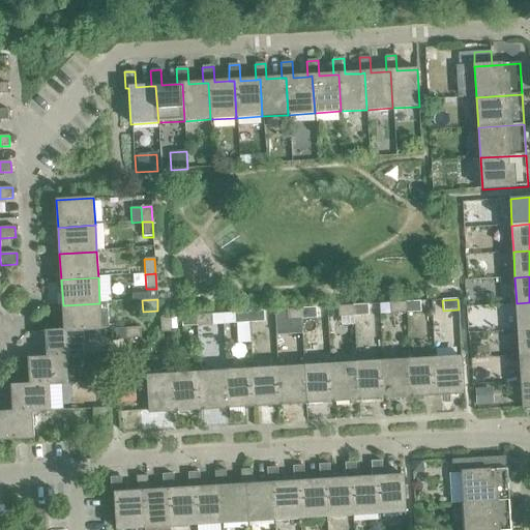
[(420,301),(405,302),(406,313),(420,313),(420,301)]
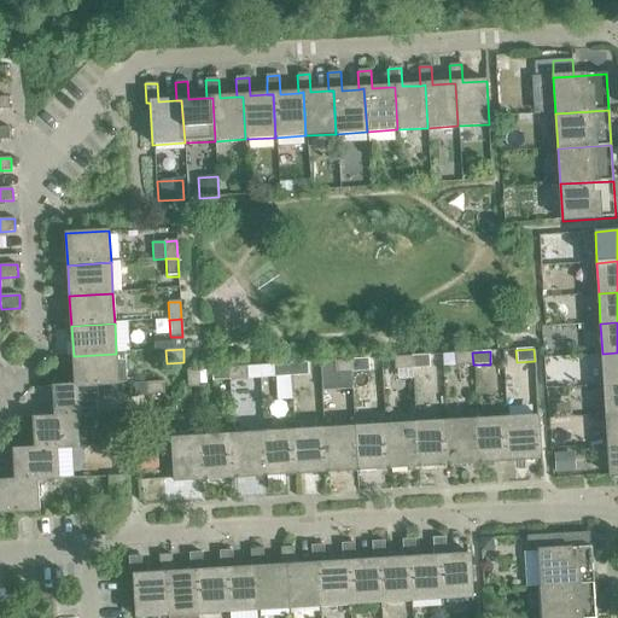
[(473,365),(472,353),(455,354),(455,366),(473,365)]
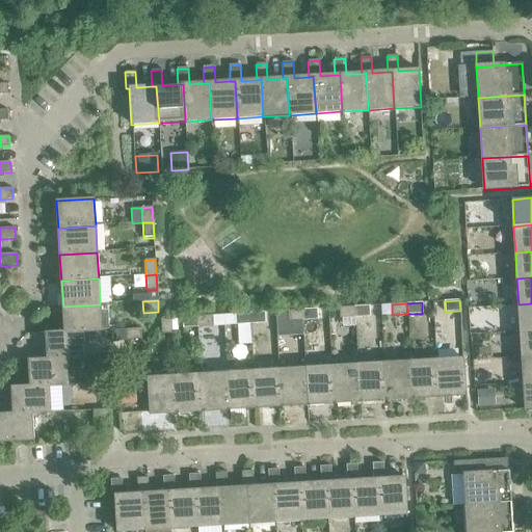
[(531,303),(519,304),(520,331),(531,329),(531,303)]
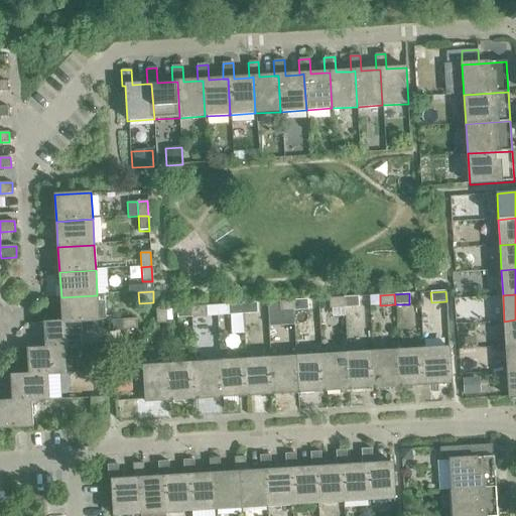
[(61,297),(62,321),(62,323),(81,321),(81,323),(99,321),(97,295),(61,297)]
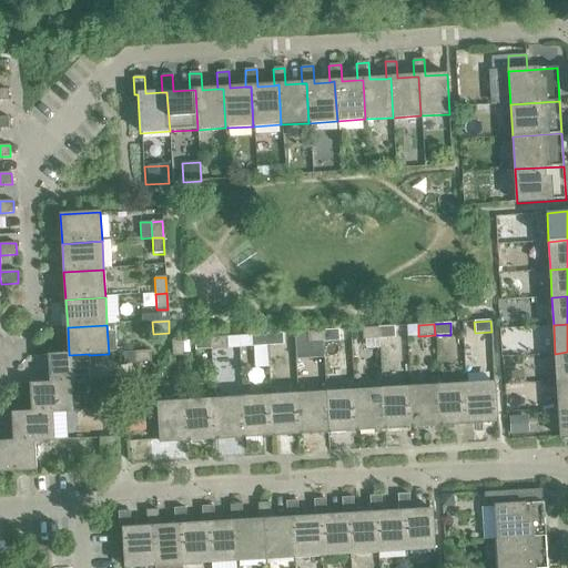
[(394,326),(378,327),(378,340),(395,338),(394,326)]
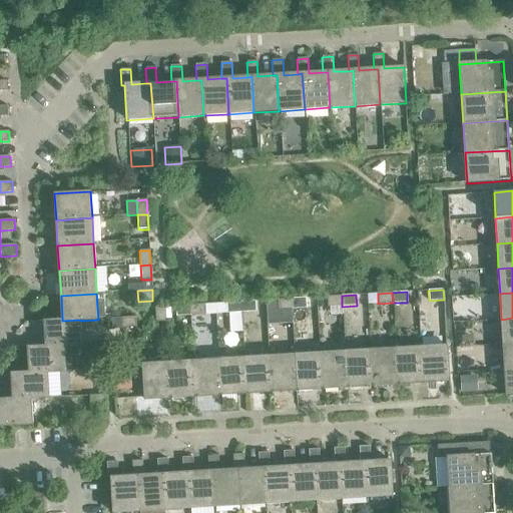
[(342,307),(342,296),(327,297),(328,307),(342,307)]
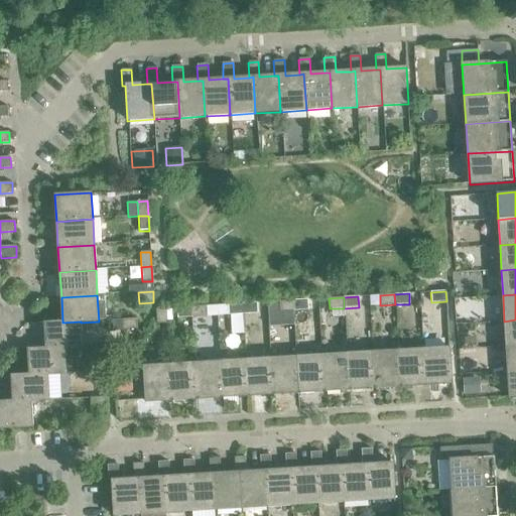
[(293,311),(292,300),(278,301),(279,312),(293,311)]
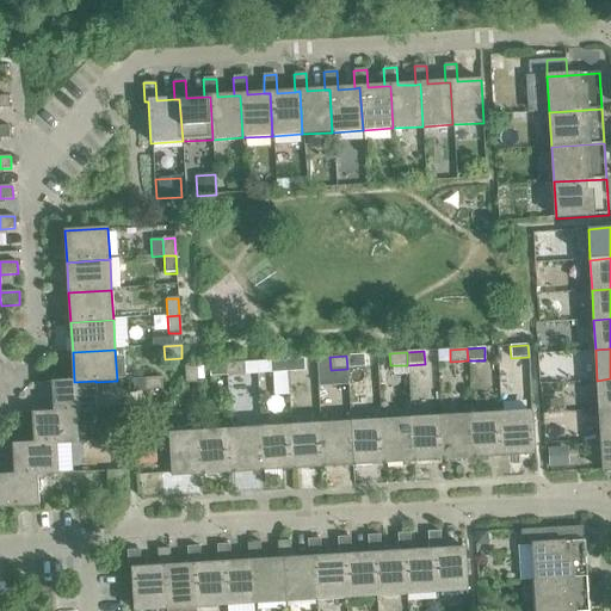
[(364,356),(346,356),(347,369),(365,368),(364,356)]
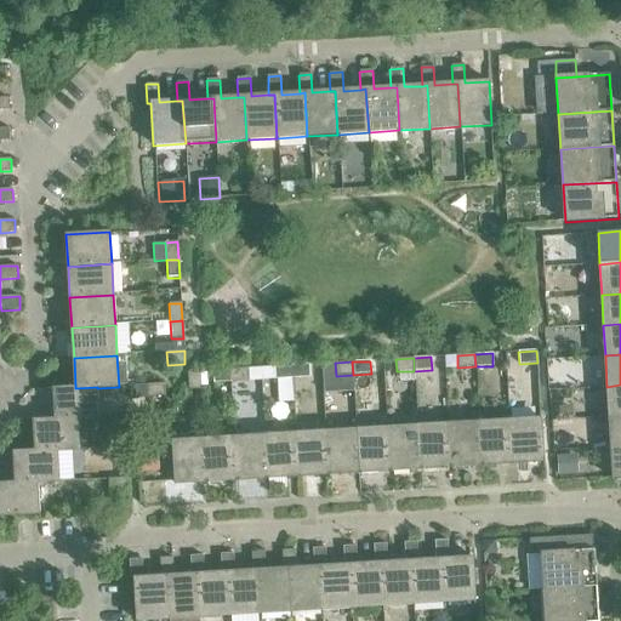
[(328,364),(322,364),(324,394),(354,392),(353,375),(336,376),(335,363),(328,364)]
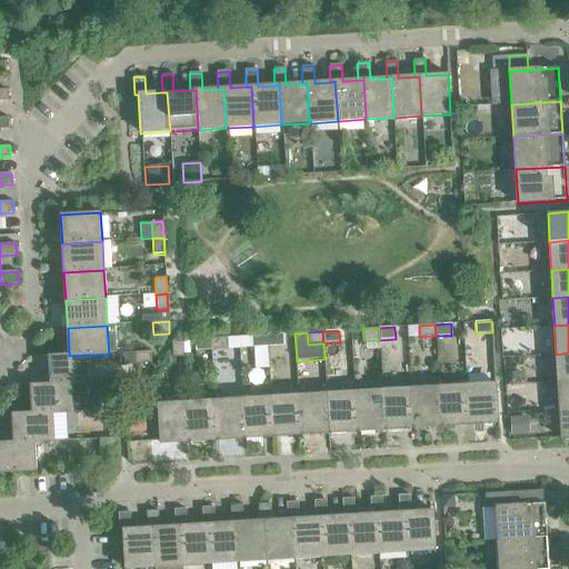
[(283,335),(267,336),(268,347),(283,346),(283,335)]
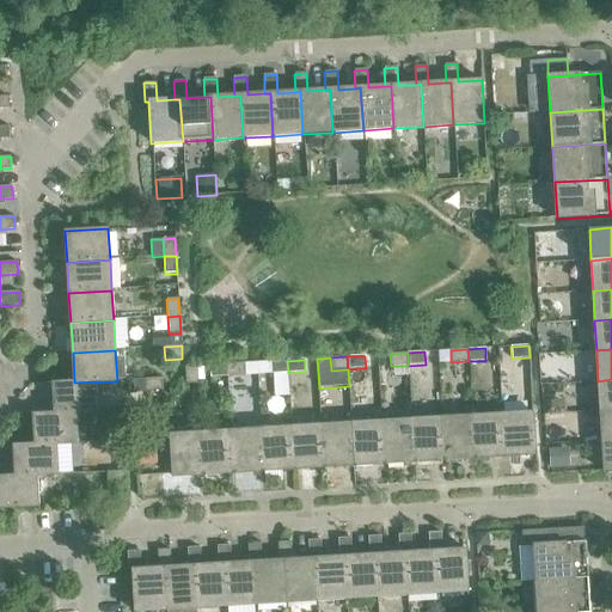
[(288,373),(287,361),(270,361),(270,374),(273,374),(288,373)]
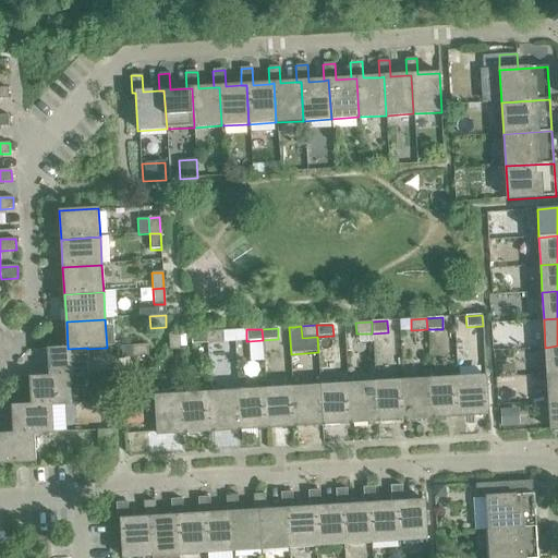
[(222,331),(207,332),(207,343),(223,342),(222,331)]
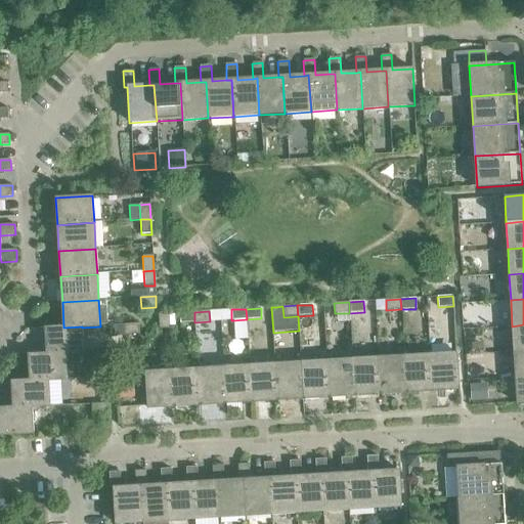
[(194,322),(194,312),(179,313),(180,323),(194,322)]
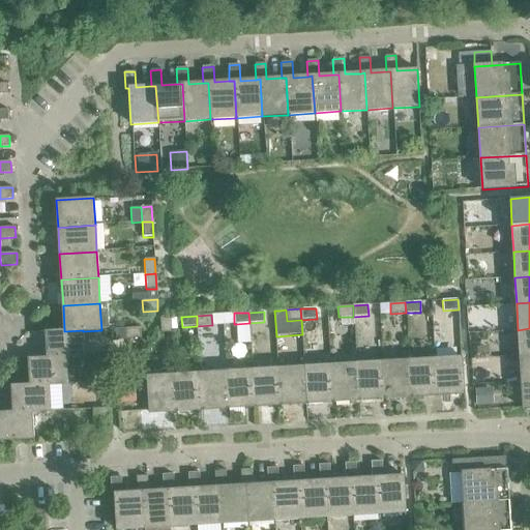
[(160,318),(162,333),(172,332),(171,317),(160,318)]
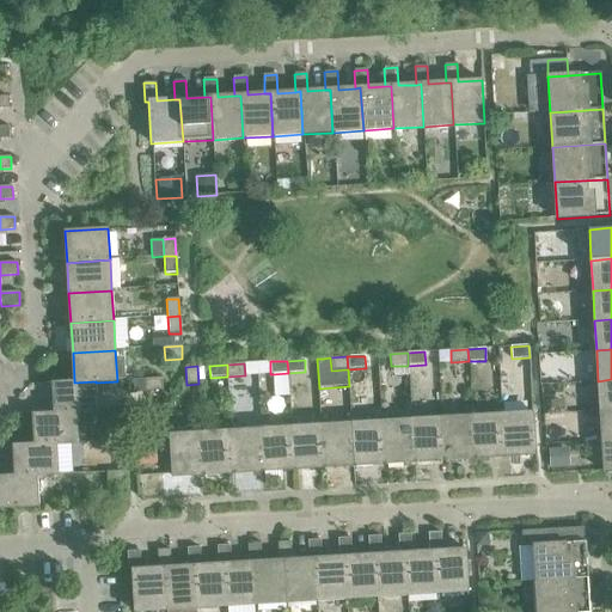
[(288,373),(273,374),(273,383),(288,381),(288,373)]
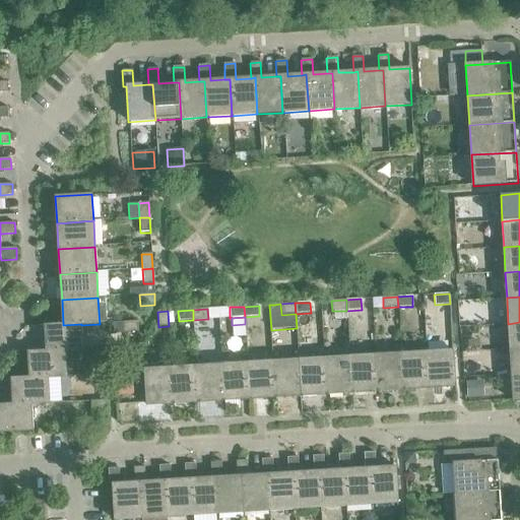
[(123,322),(123,332),(138,332),(137,321),(123,322)]
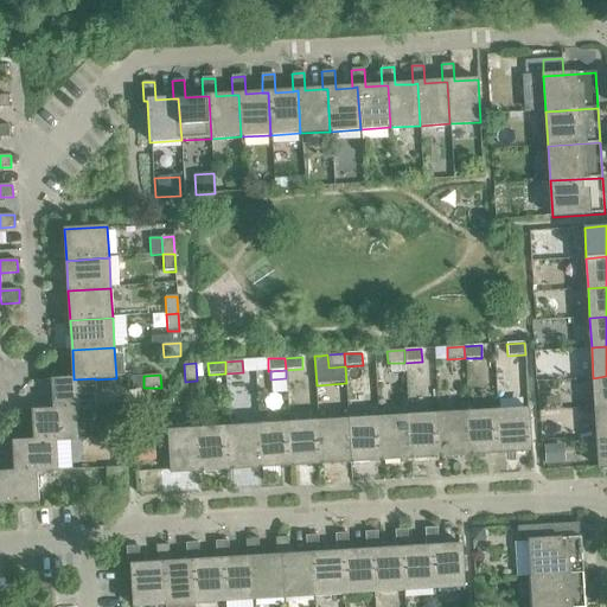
[(144,376),(132,377),(132,390),(144,390),(144,388),(144,376)]
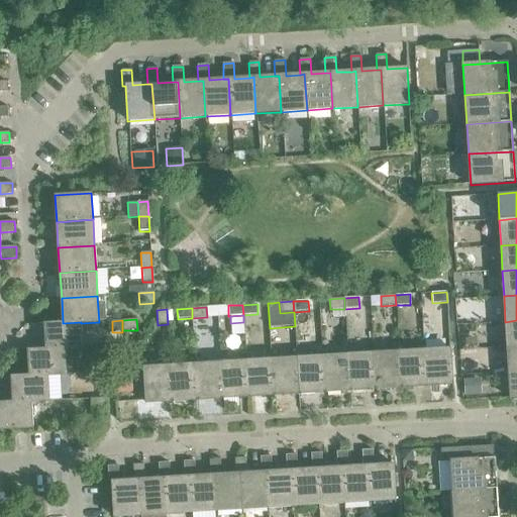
[(516,320),(505,322),(507,347),(516,346),(516,320)]
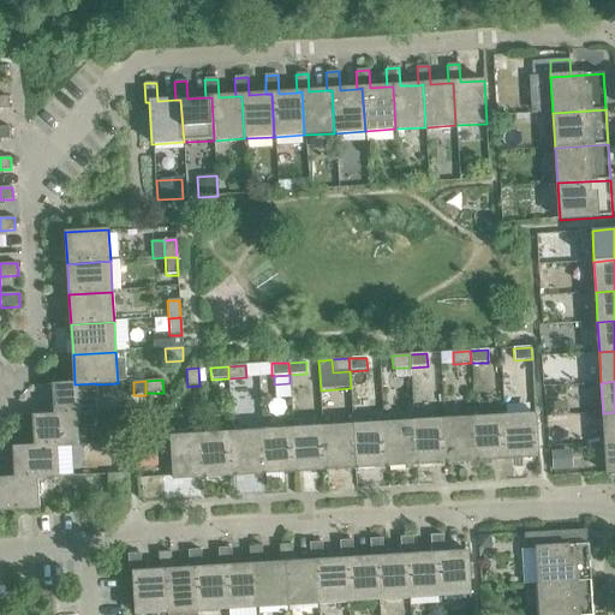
[(53,384),(55,415),(55,416),(76,415),(76,416),(97,415),(96,384),(96,383),(75,384),(75,383),(53,384)]
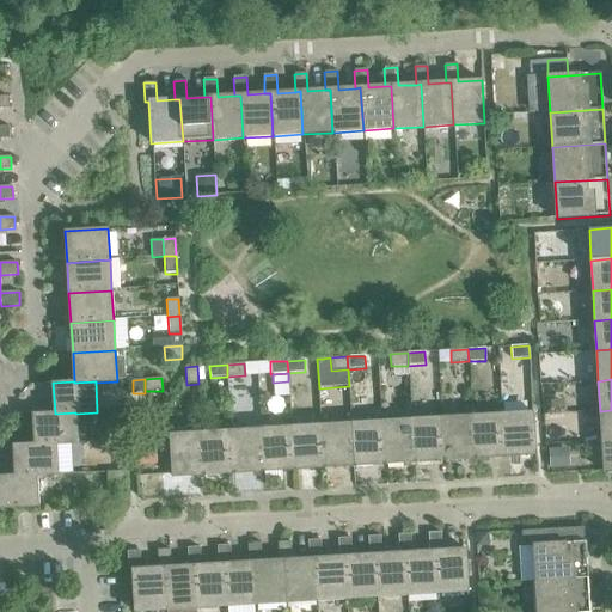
[(124,410),(126,423),(144,422),(142,410),(124,410)]
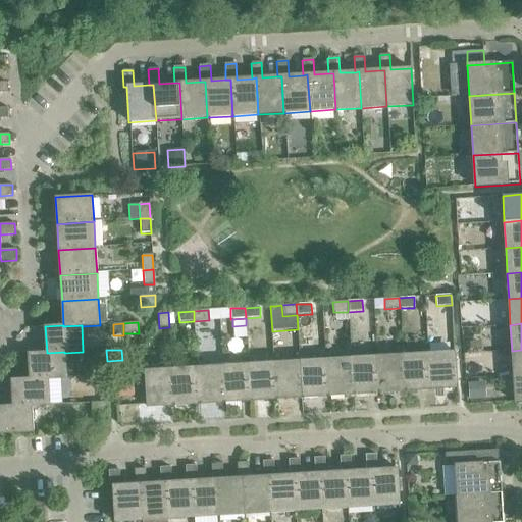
[(521,350),(512,351),(513,376),(521,375),(521,350)]
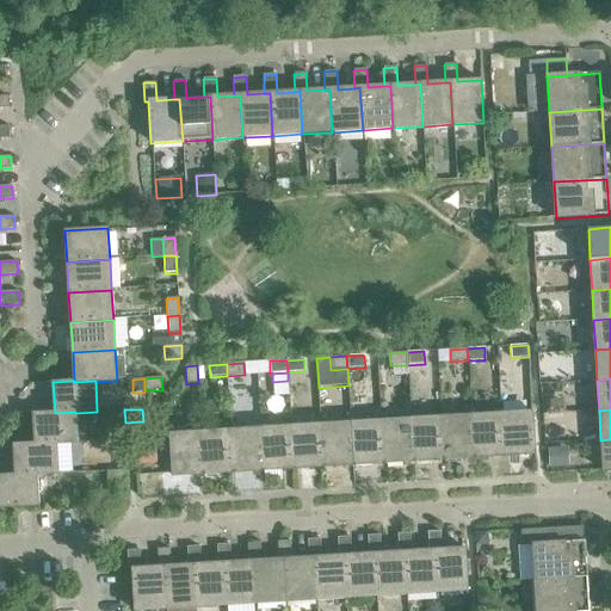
[(34,414),(35,444),(35,445),(56,444),(78,443),(75,413),(75,412),(55,413),(55,412),(34,414)]
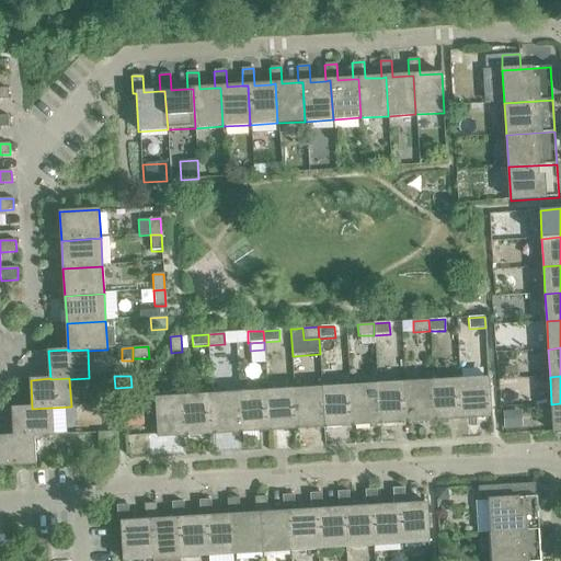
[(489,378),(460,380),(462,419),(491,418),(489,378)]
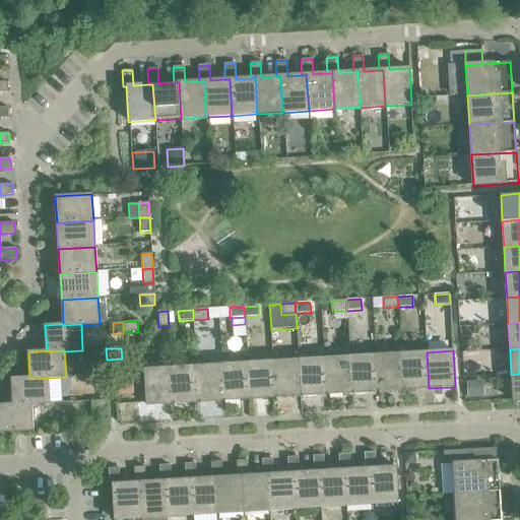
[(427,352),(401,353),(403,390),(429,388),(427,352)]
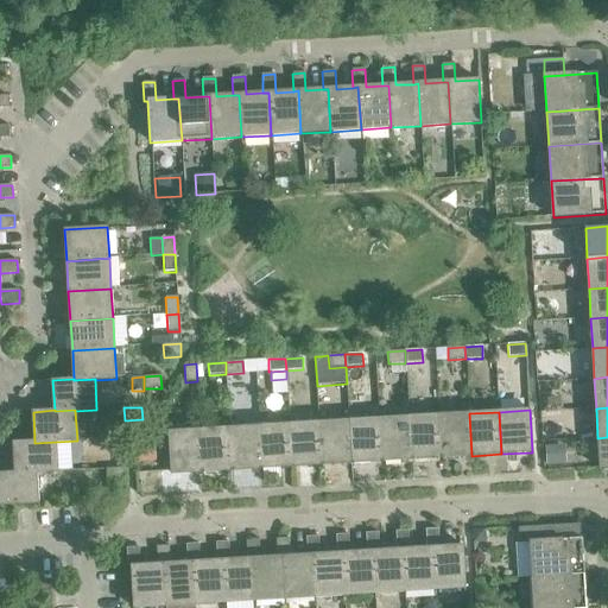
[(469,413),(438,416),(442,457),(472,456),(469,413)]
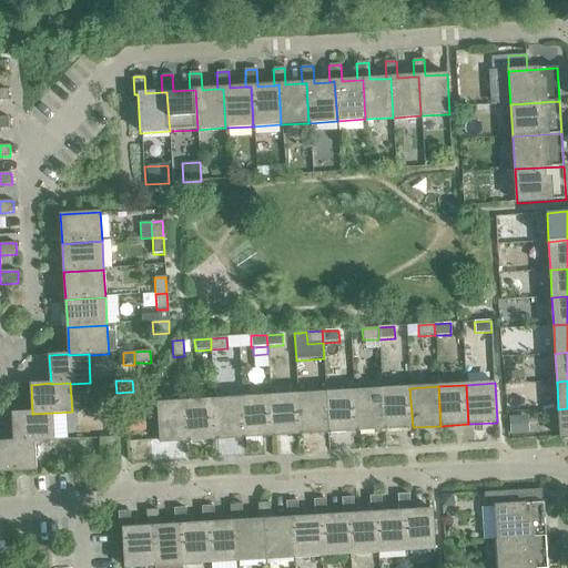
[(409,388),(382,389),(384,429),(413,427),(409,388)]
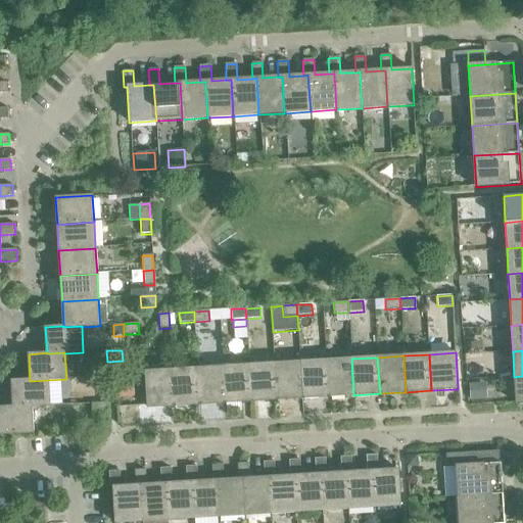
[(351,359),(326,361),(328,396),(353,395),(351,359)]
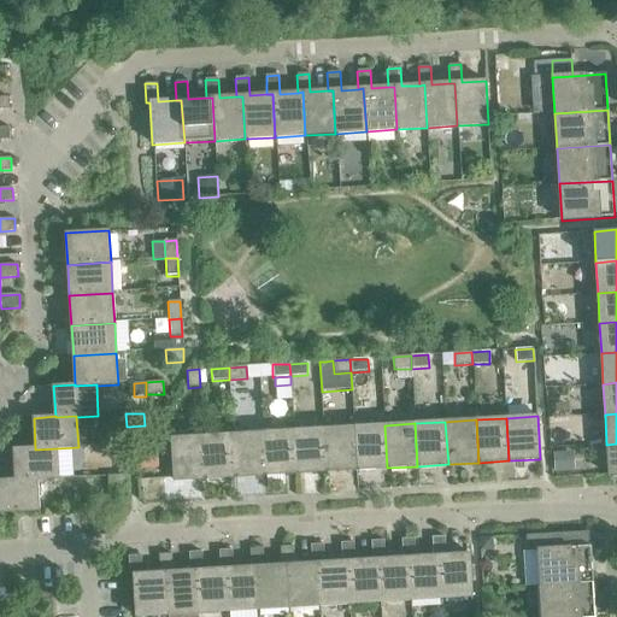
[(385,425),(354,427),(357,470),(387,468),(385,425)]
